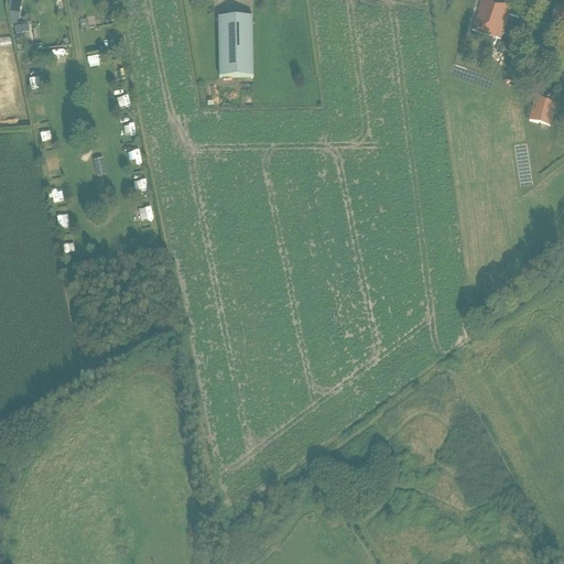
[(8,0),(9,14),(9,25),(15,26),(17,25),(19,15),(21,0),(8,0)]
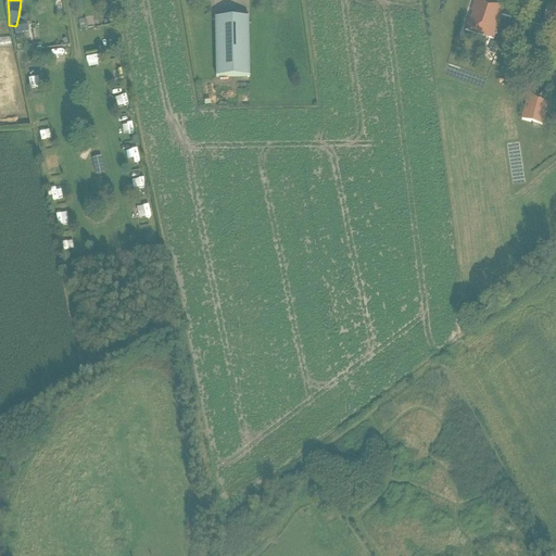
[(475,0),(465,30),(493,40),(503,9),(478,0),(475,0)]
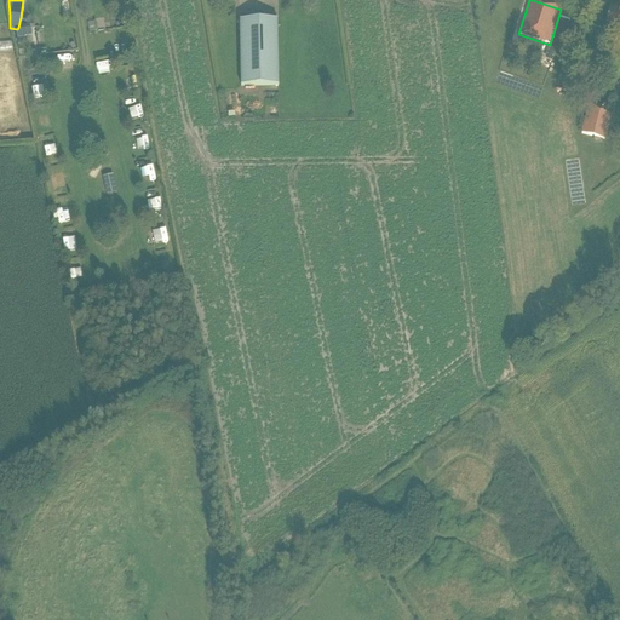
[(607,19),(603,32),(619,35),(619,10),(610,7),(607,19)]
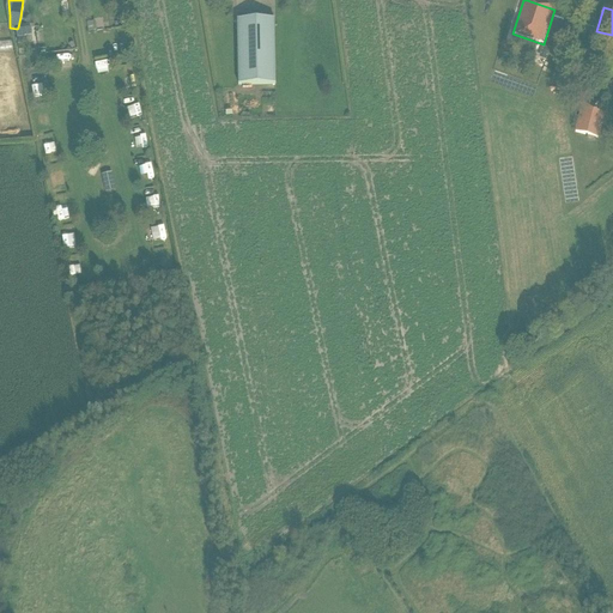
[(236,20),(237,86),(275,85),(274,20),(236,20)]
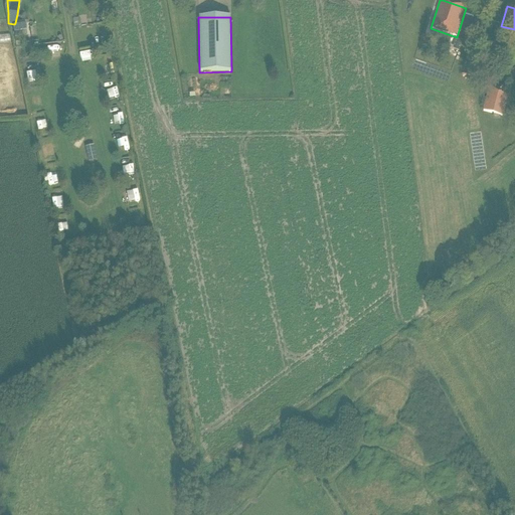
[(0,42),(10,43),(10,34),(0,34),(0,42)]
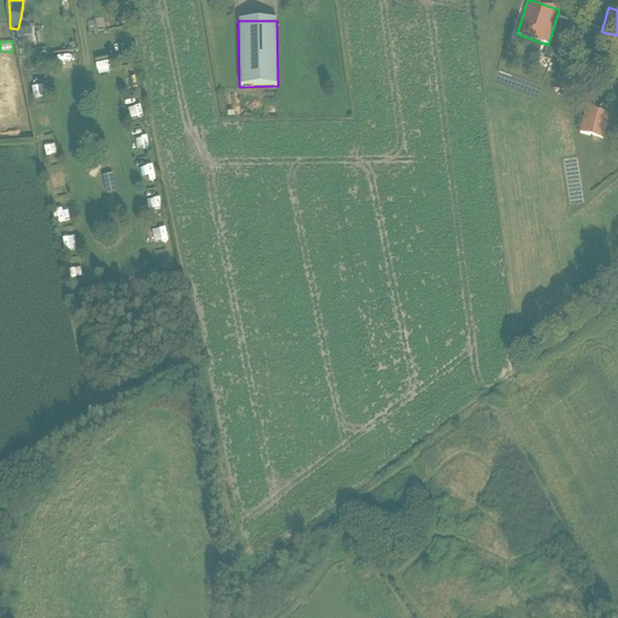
[(71,56),(58,56),(58,75),(73,75),(71,56)]
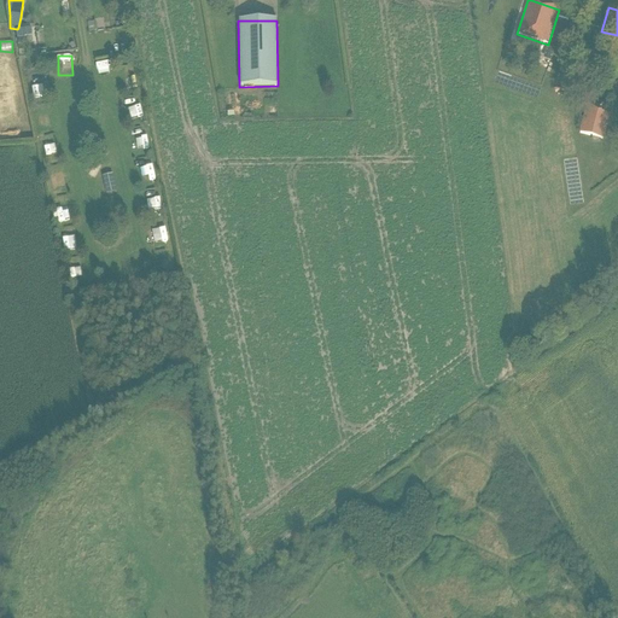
[(110,62),(95,63),(97,76),(111,74),(110,62)]
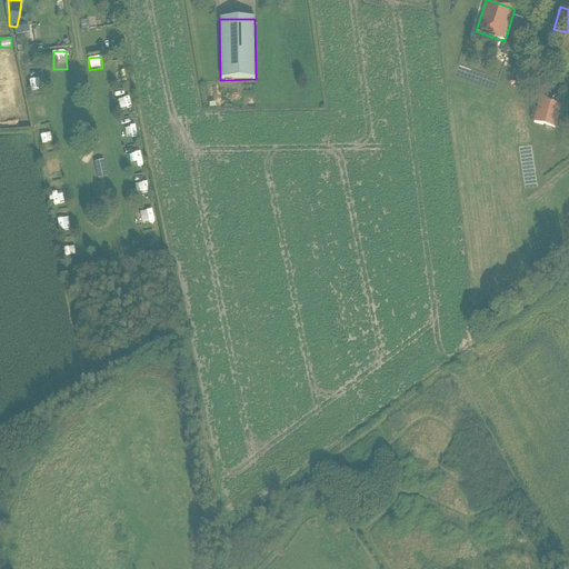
[(116,80),(126,80),(125,71),(115,71),(116,80)]
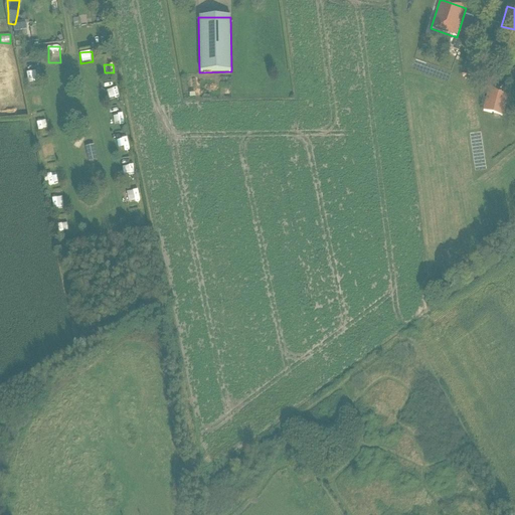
[(28,83),(39,81),(37,68),(25,70),(28,83)]
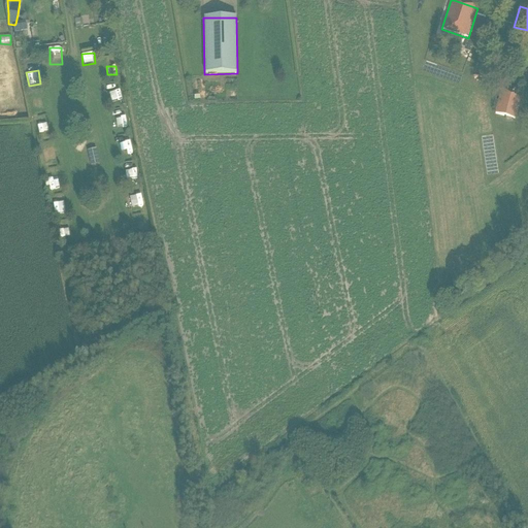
[(121,89),(104,90),(105,100),(121,99),(121,89)]
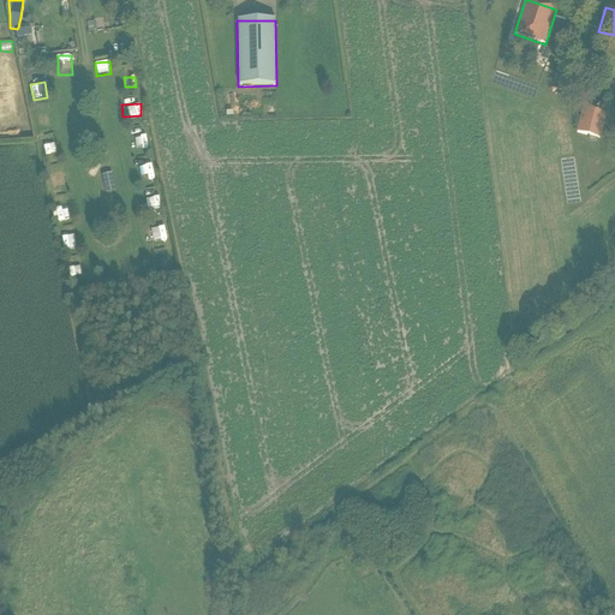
[(577,133),(599,139),(605,114),(598,112),(599,107),(585,103),(577,133)]
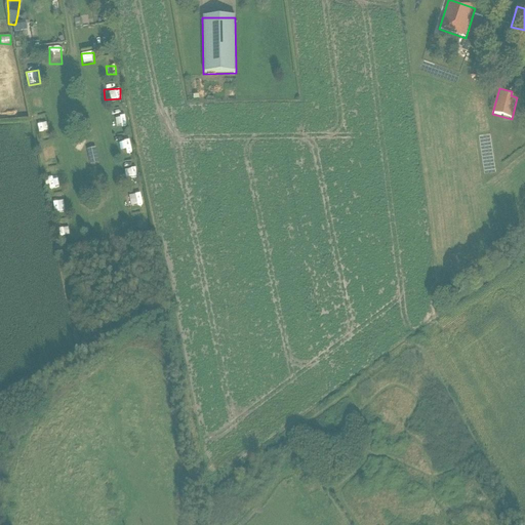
[(45,96),(32,99),(34,109),(47,106),(45,96)]
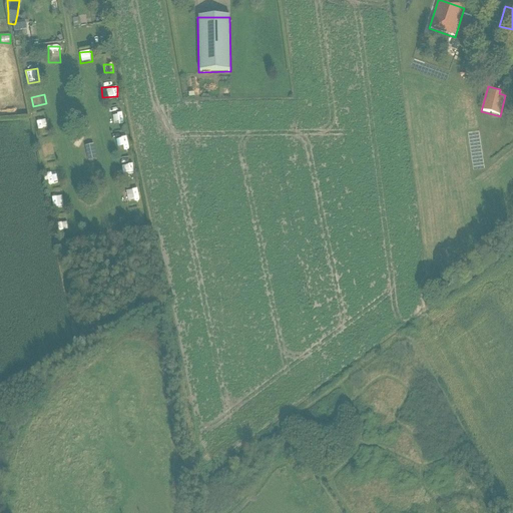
[(122,114),(113,115),(114,124),(123,123),(122,114)]
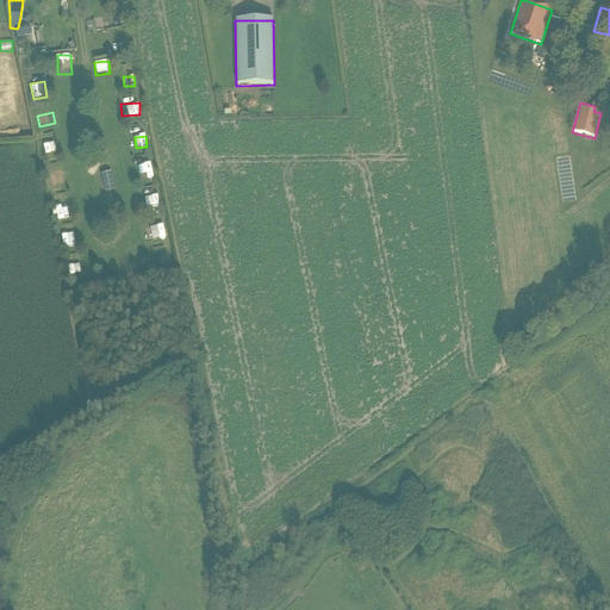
[(138,167),(142,179),(153,175),(149,163),(138,167)]
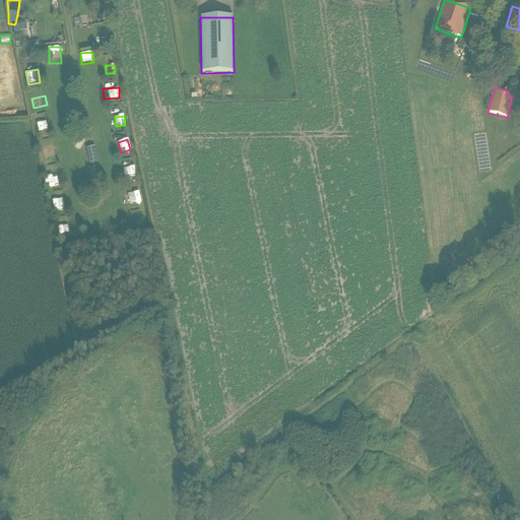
[(93,147),(85,149),(88,164),(98,161),(93,147)]
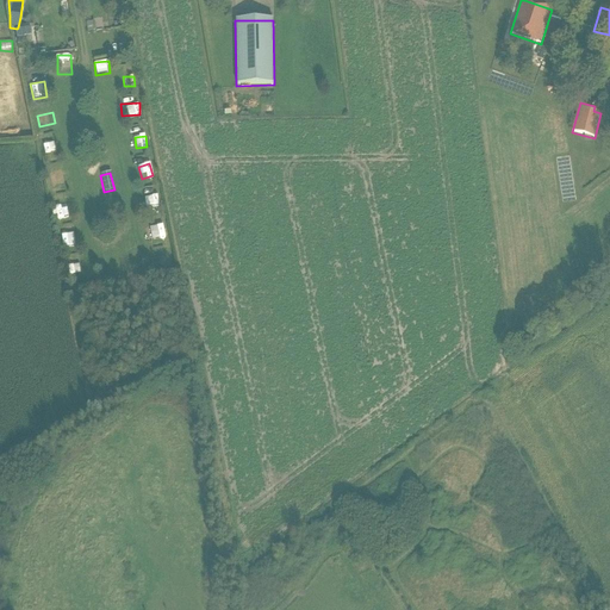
[(55,209),(58,221),(76,216),(73,204),(55,209)]
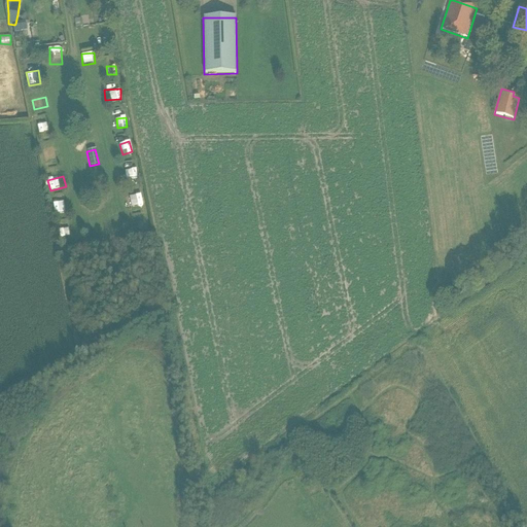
[(130,196),(132,206),(142,204),(140,194),(130,196)]
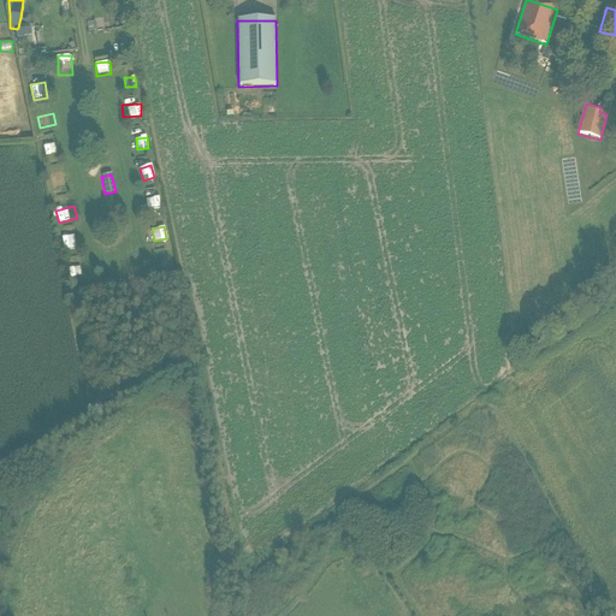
[(170,258),(159,260),(161,271),(172,267),(170,258)]
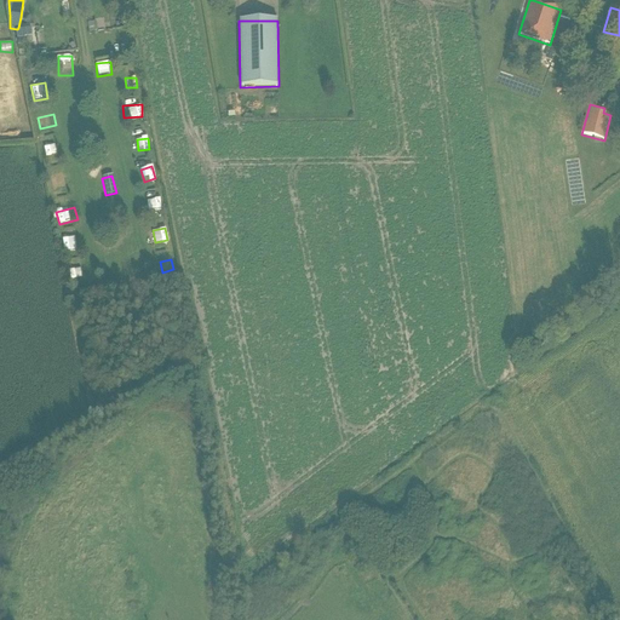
[(70,280),(81,279),(80,264),(69,265),(70,280)]
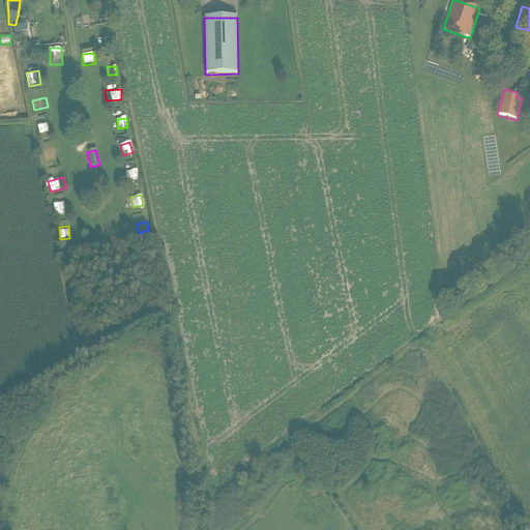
[(95,283),(86,285),(87,293),(97,291),(95,283)]
